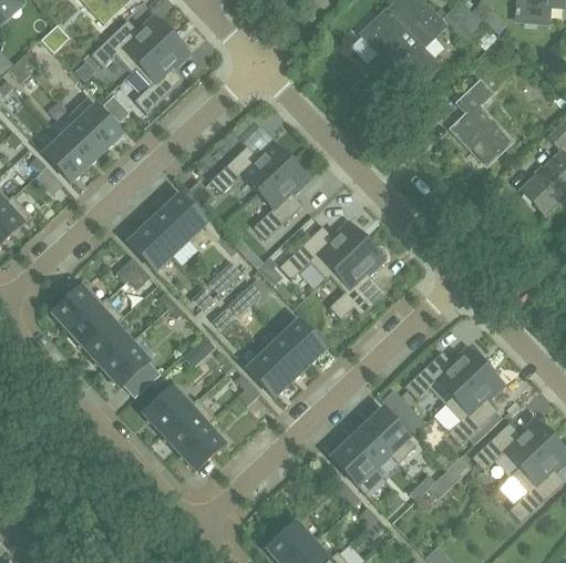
[(0,0),(0,20),(4,17),(0,11),(0,8),(9,0),(0,0)]
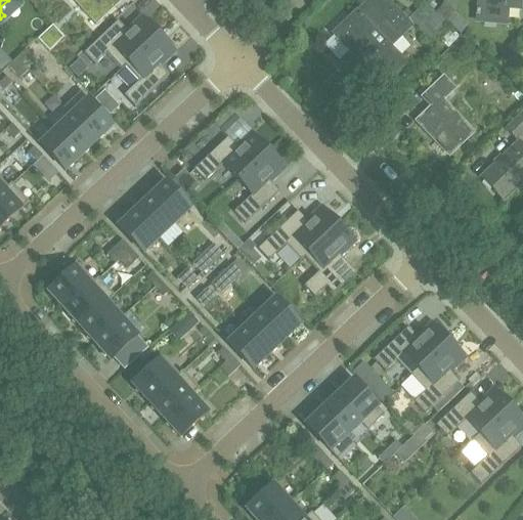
[(87,0),(82,5),(97,22),(121,0),(87,0)]
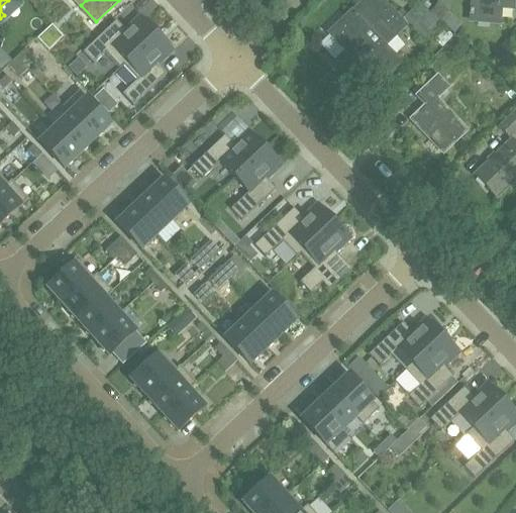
[(346,45),(378,80),(402,58),(387,42),(408,22),(390,3),(383,10),(374,0),(363,0),(354,8),(353,7),(331,28),(347,45),(346,45)]
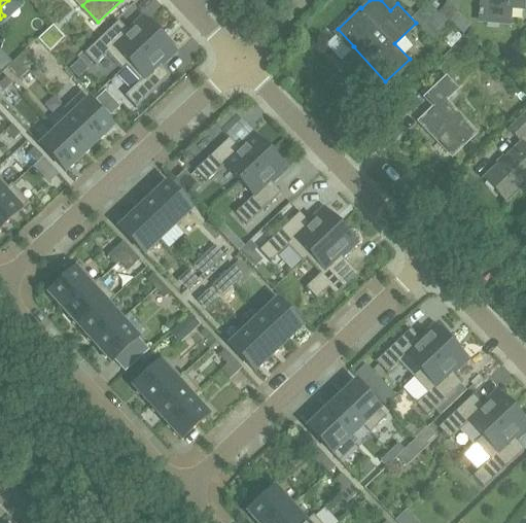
[(451,19),(439,8),(435,6),(428,0),(426,0),(411,13),(432,37),(451,20),(451,19)]
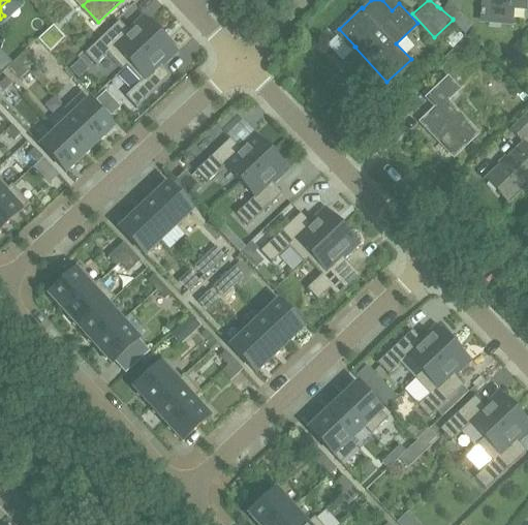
[(448,0),(440,8),(453,19),(453,20),(463,28),(472,20),(451,0),(448,0)]
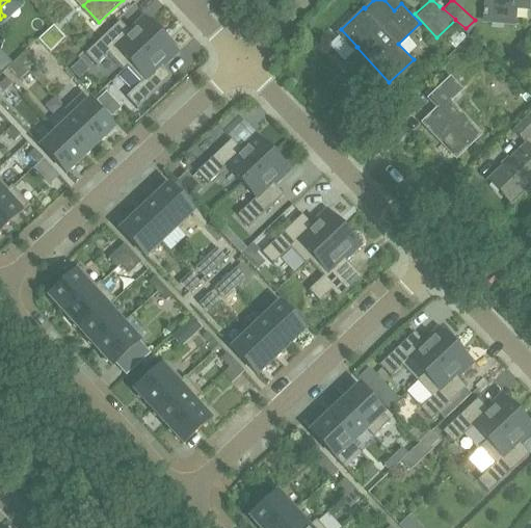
[(485,18),(514,21),(516,3),(527,4),(527,0),(496,0),(487,0),(485,18)]
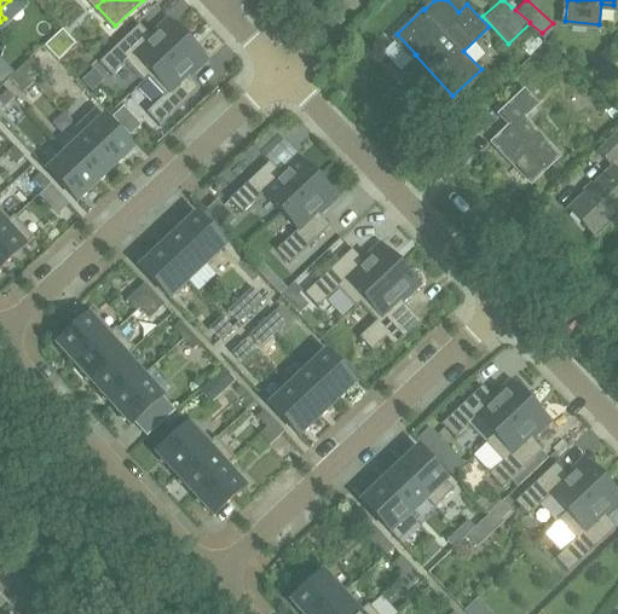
[(140,22),(100,59),(113,73),(127,61),(145,80),(149,75),(148,75),(188,38),(169,17),(151,34),(140,22)]
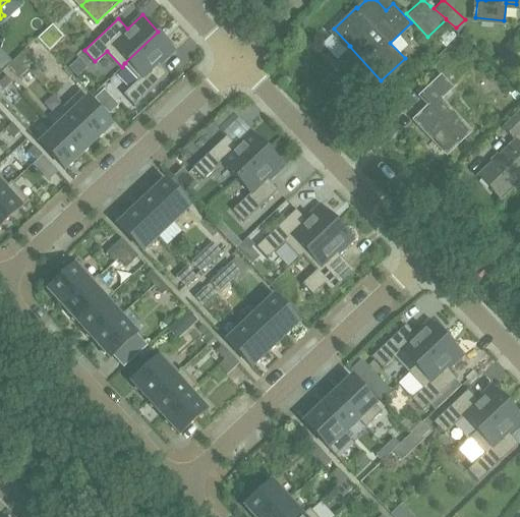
[(46,29),(39,35),(50,46),(57,40),(46,29)]
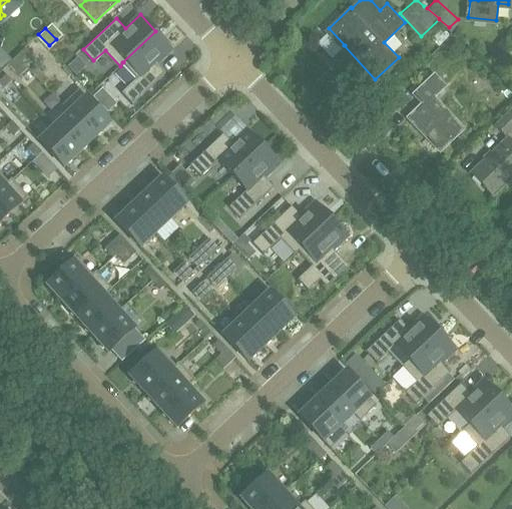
[(137,77),(122,91),(133,102),(166,71),(157,61),(171,47),(155,31),(122,62),(123,62),(137,77)]
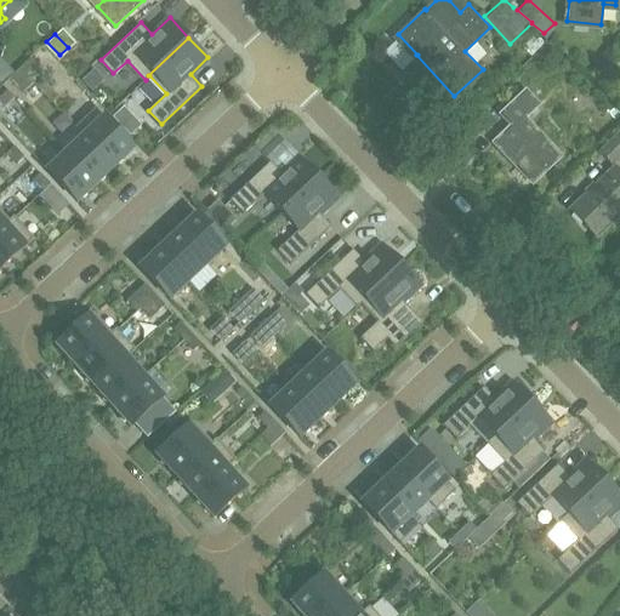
[(32,55),(21,64),(28,73),(39,63),(32,55)]
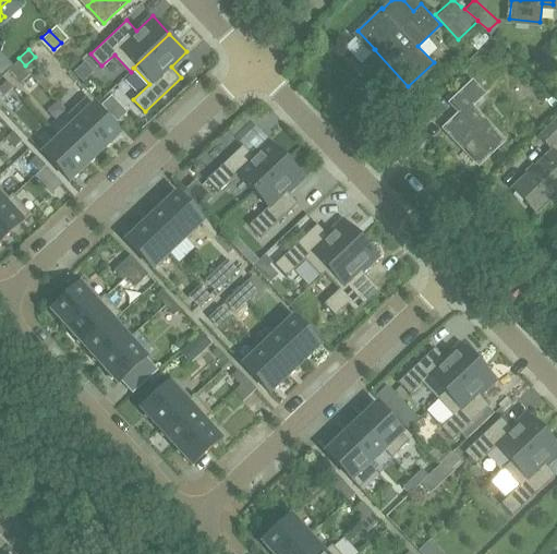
[(544,57),(536,67),(546,74),(554,64),(544,57)]
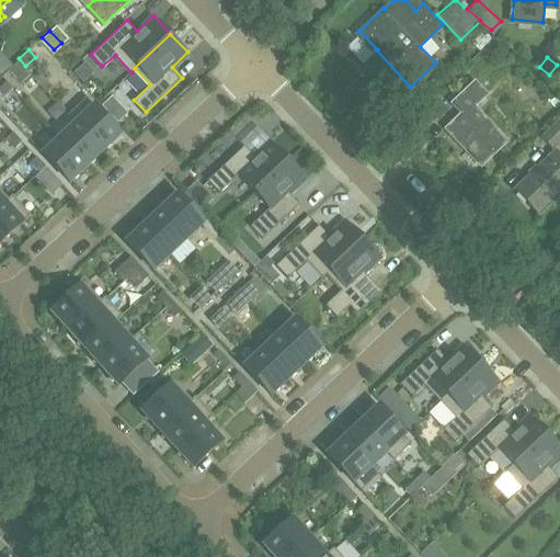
[(25,66),(19,58),(10,68),(22,81),(32,71),(25,66)]
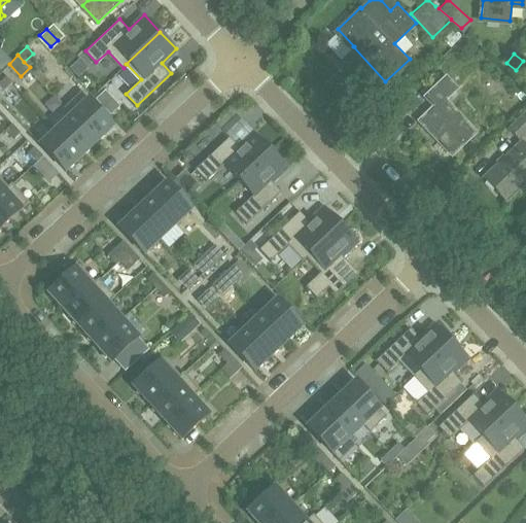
[(81,57),(72,66),(79,73),(88,65),(81,57)]
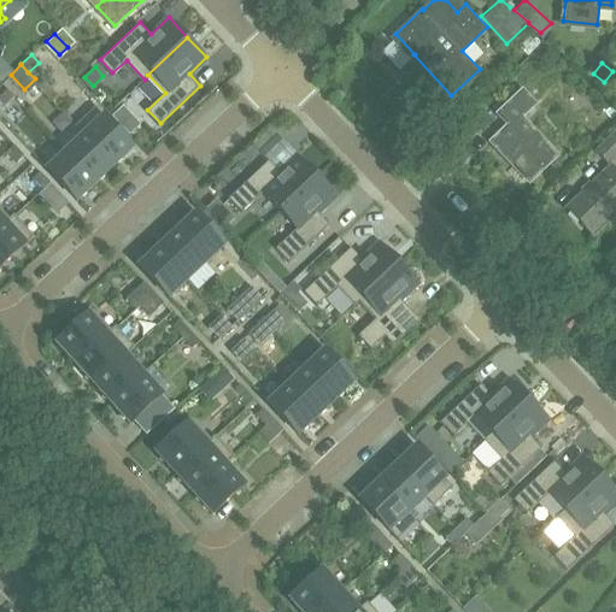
[(0,94),(0,99),(5,104),(15,94),(9,87),(0,94)]
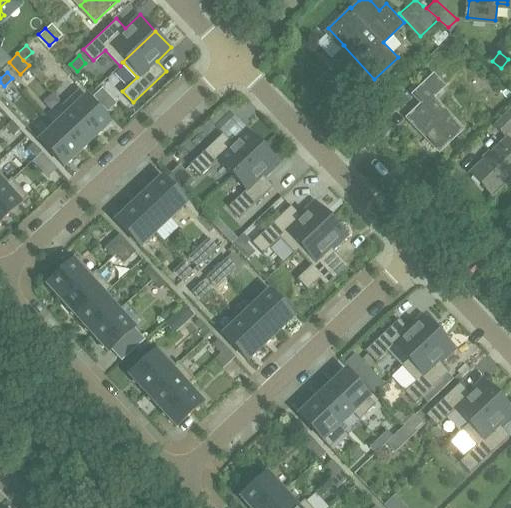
[(416,121),(439,147),(462,126),(431,93),(442,83),(433,73),(415,90),(424,100),(418,106),(425,113),(416,121)]
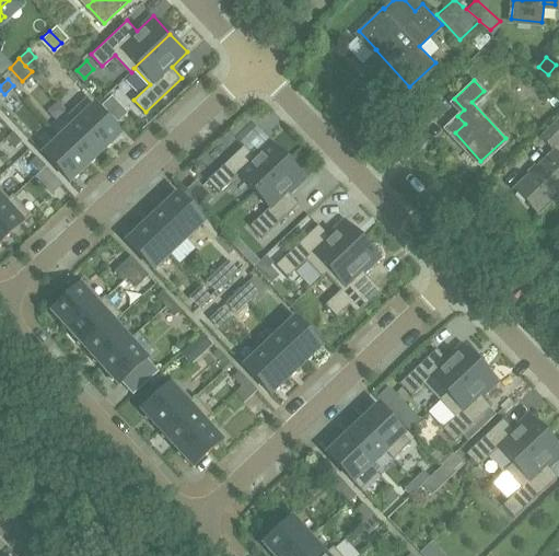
[(77,119),(104,148),(120,132),(86,96),(69,113),(76,120),(77,119)]
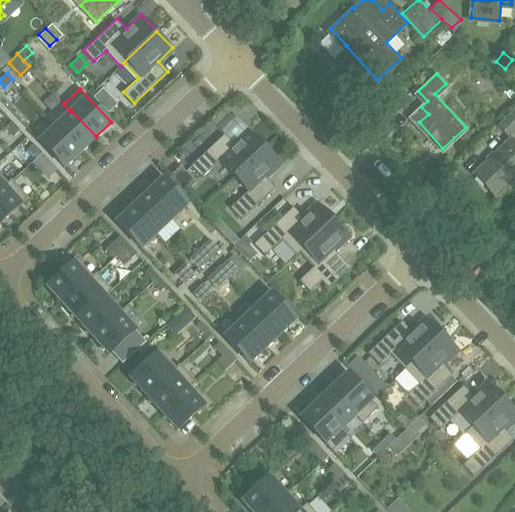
[(111,94),(102,102),(109,110),(118,102),(111,94)]
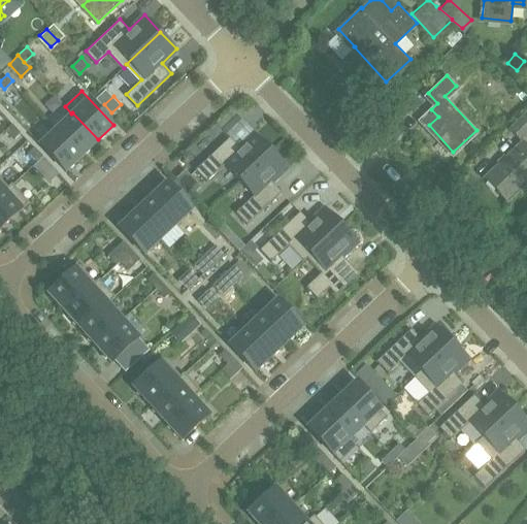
[(526,108),(509,125),(522,138),(526,133),(526,108)]
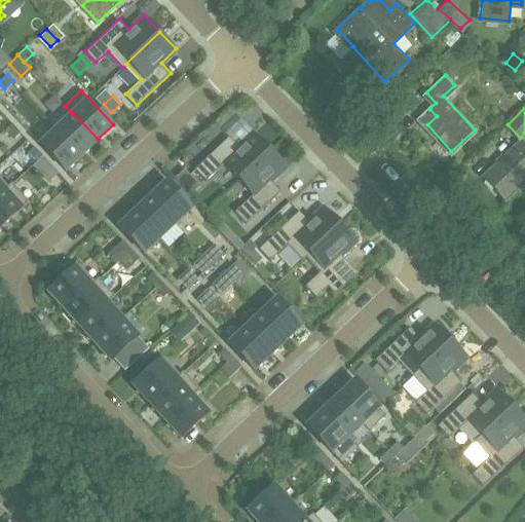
[(1,116),(9,124),(15,119),(7,110),(1,116)]
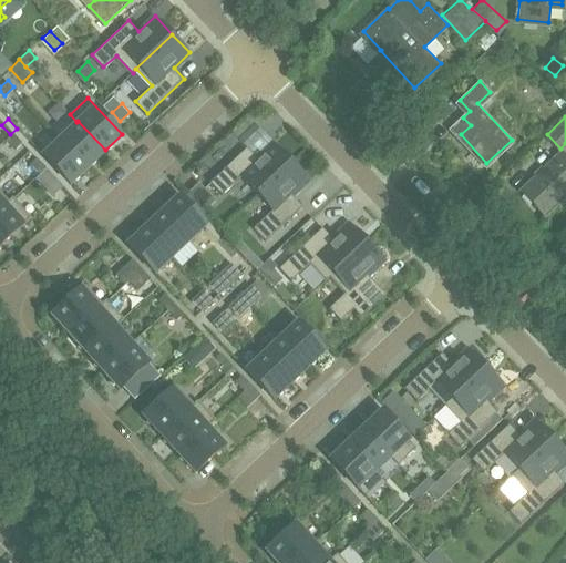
[(89,165),(105,150),(78,121),(76,122),(61,136),(89,165)]
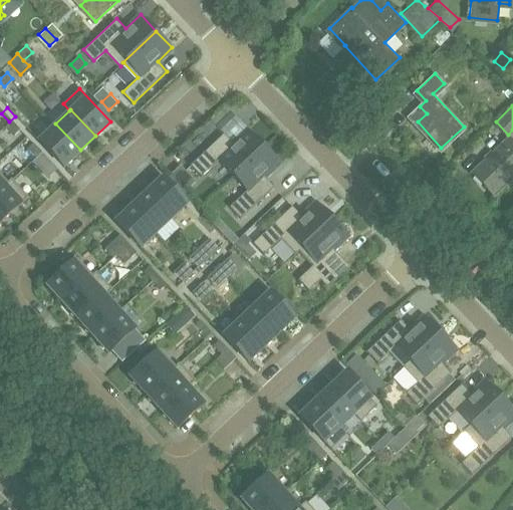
[(12,118),(6,124),(15,134),(21,128),(12,118)]
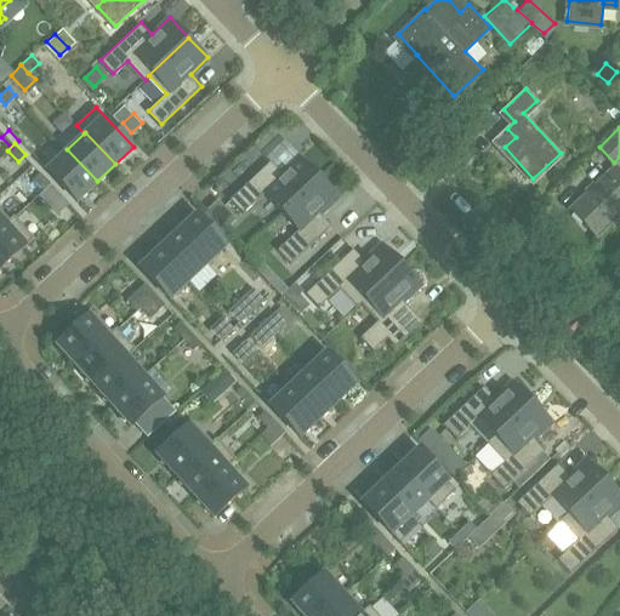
[(97,181),(67,149),(49,167),(79,199),(97,181)]
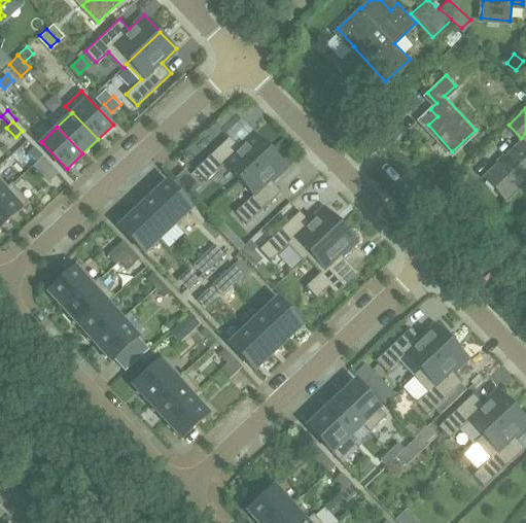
[(225,162),(240,177),(271,148),(254,132),(239,145),(230,136),(196,168),(207,179),(225,162)]
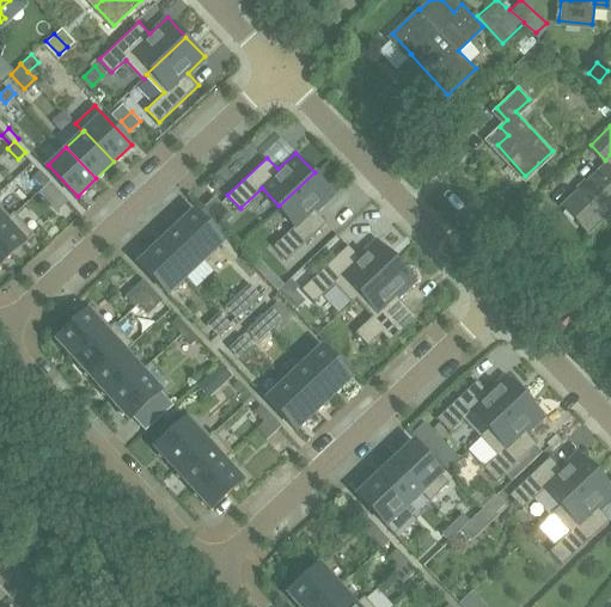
[(564,202),(590,228),(610,208),(610,164),(608,160),(564,202)]
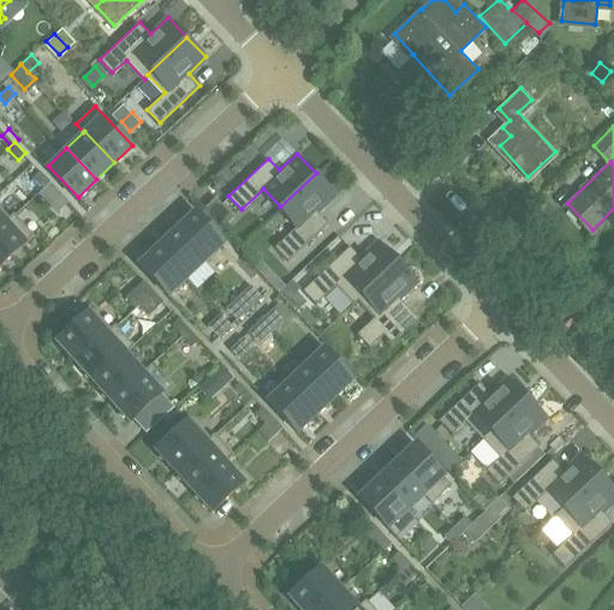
[(36,173),(46,184),(53,177),(43,166),(36,173)]
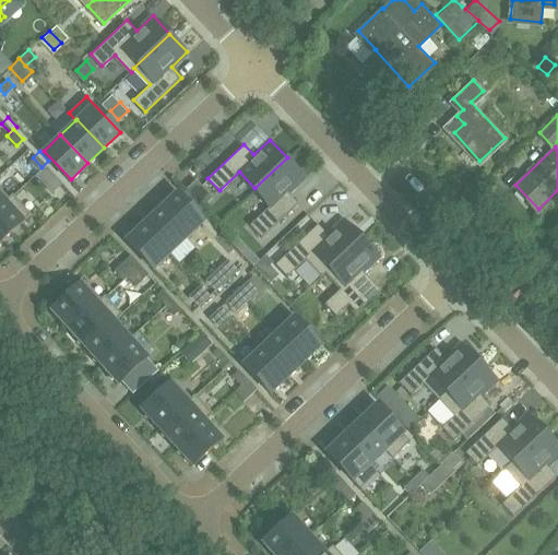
[(287,157),(254,188),(270,204),(250,223),(262,235),(298,201),(288,191),(304,176),(287,157)]
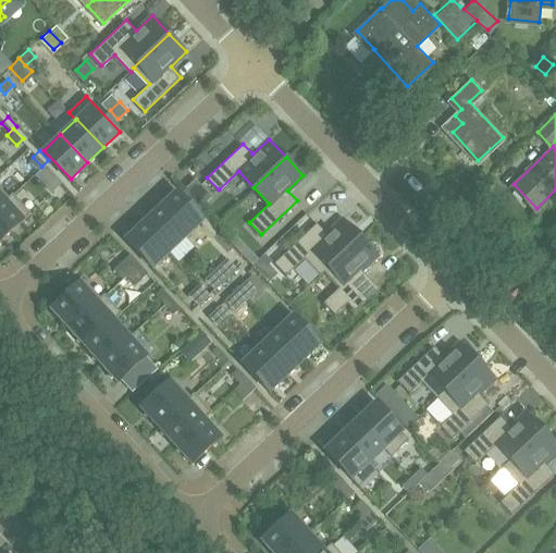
[(47,163),(37,173),(52,189),(62,181),(47,163)]
